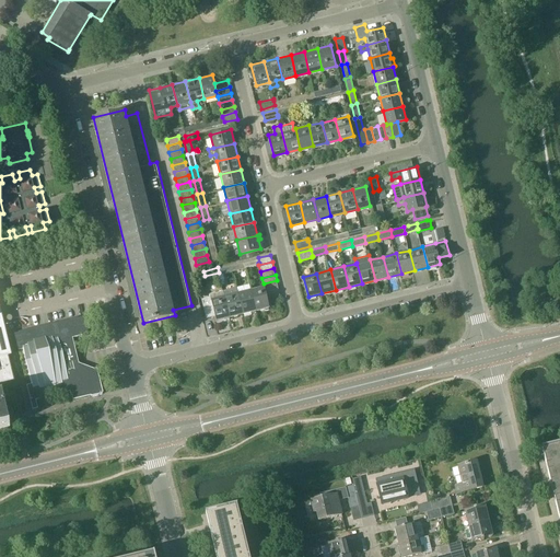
[(266,290),(279,287),(277,280),(264,283),(264,286),(265,286),(266,290)]
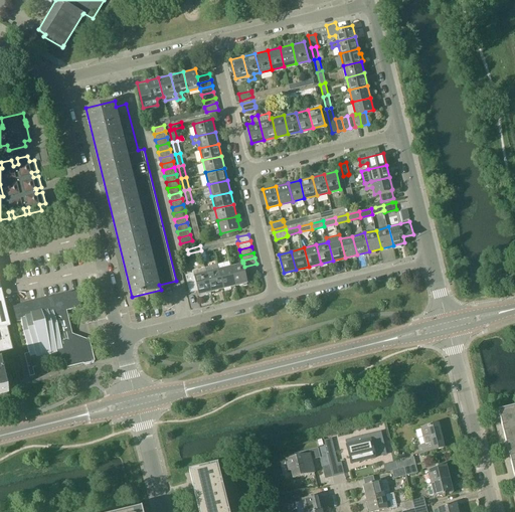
[(223,287),(235,284),(231,266),(225,267),(223,261),(217,263),(219,269),(223,287)]
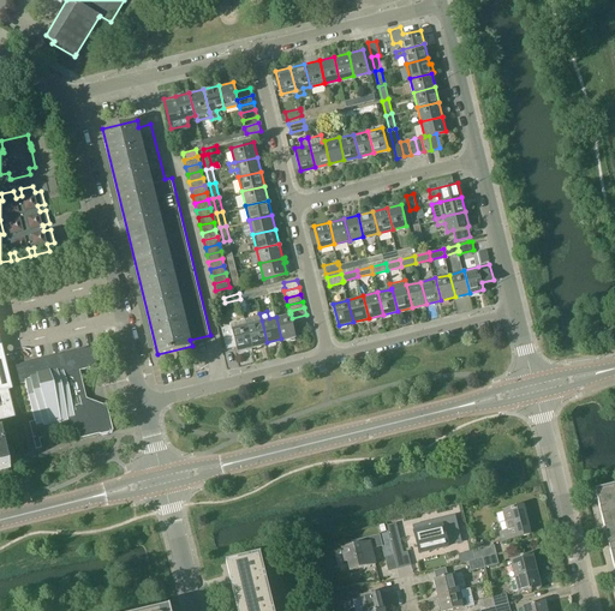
[(291,313),(290,313),(276,317),(281,339),(296,335),(293,325),(292,318),(291,313)]
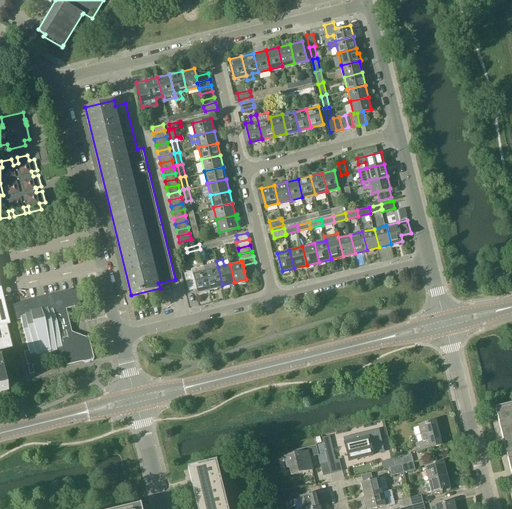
[(255,262),(243,265),(244,271),(256,268),(255,262)]
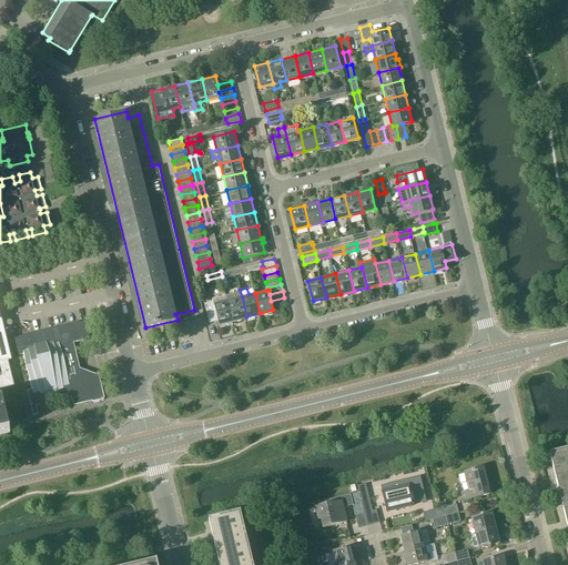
[(233,320),(227,300),(226,293),(213,296),(213,299),(204,301),(210,321),(217,319),(219,323),(233,320)]
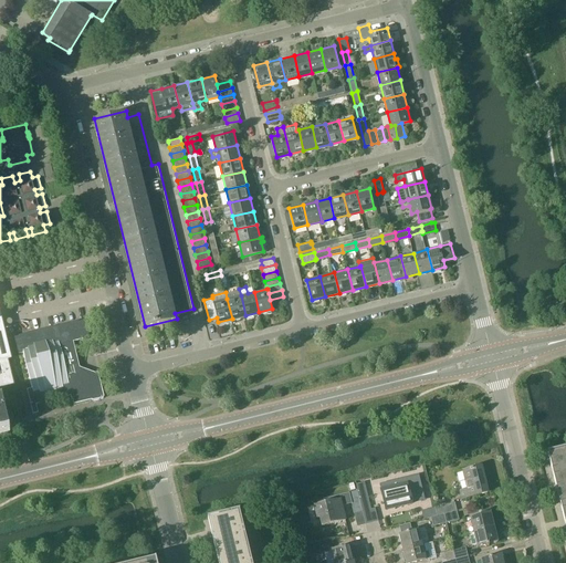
[(547,304),(557,301),(555,292),(545,295),(547,304)]
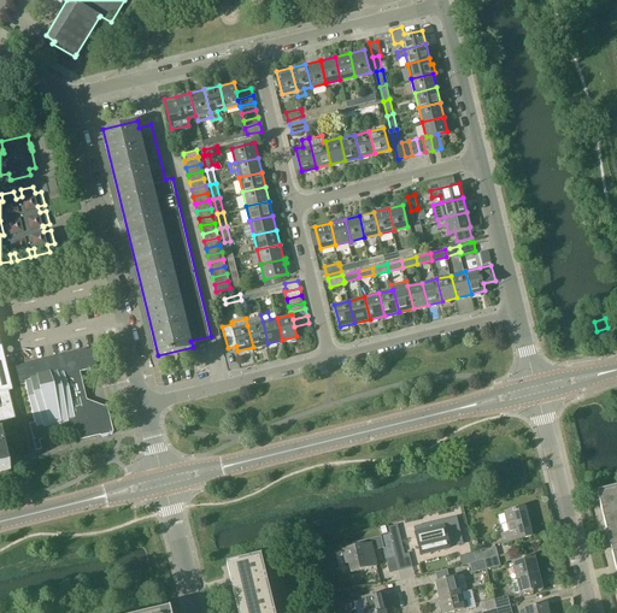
[(263,322),(247,325),(253,347),(268,343),(263,322)]
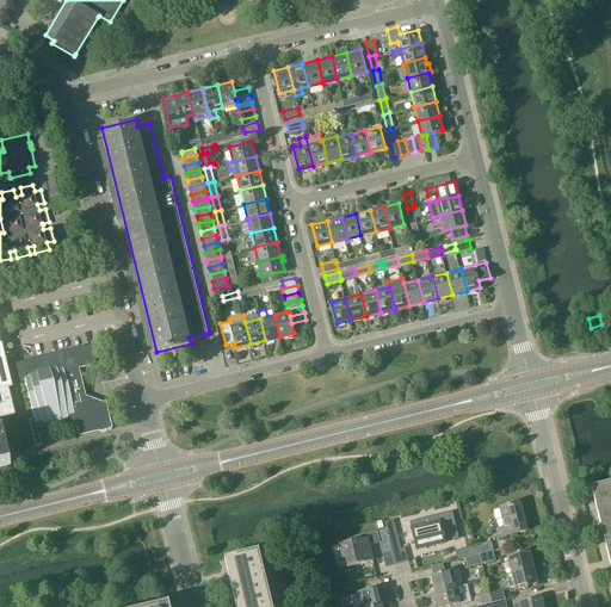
[(36,416),(30,417),(36,444),(42,443),(39,433),(78,423),(80,433),(112,426),(106,398),(103,400),(102,400),(99,400),(86,394),(79,365),(90,363),(97,360),(92,342),(16,361),(20,379),(26,378),(36,416)]
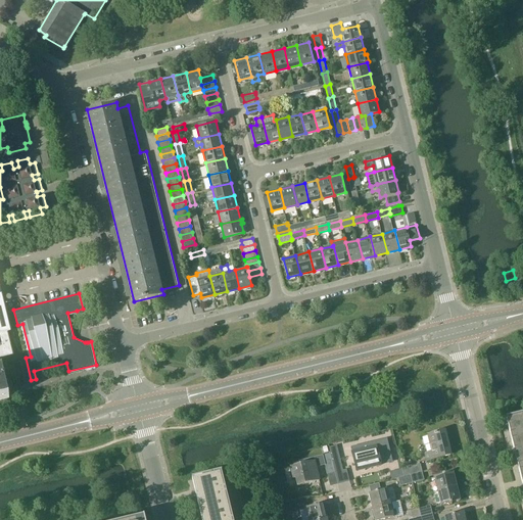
[(0,357),(14,353),(1,302),(0,302),(0,357)]
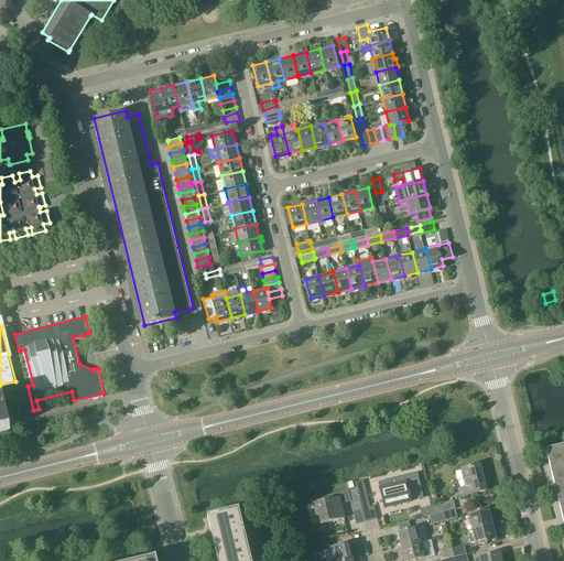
[(0,429),(10,428),(2,397),(0,397),(0,429)]
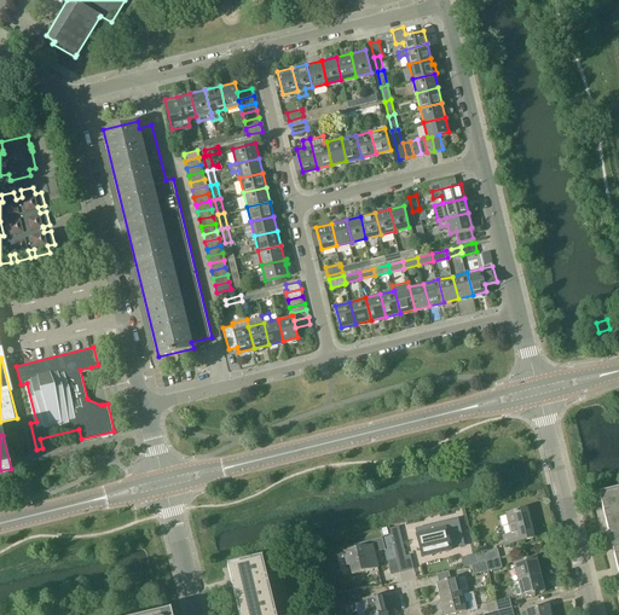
[(618,487),(599,493),(602,493),(612,529),(618,527),(618,487)]
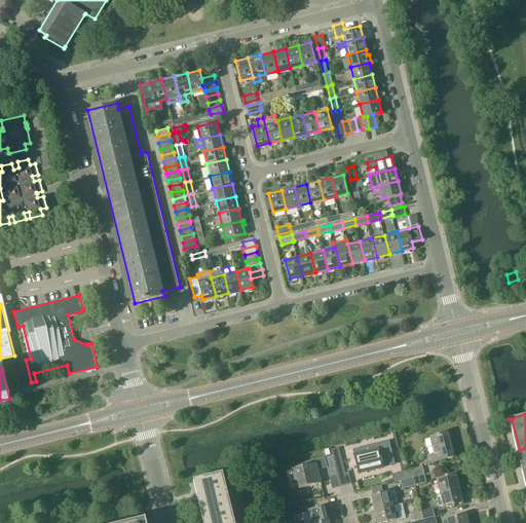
[(427,454),(429,461),(453,455),(447,431),(430,435),(435,452),(427,454)]
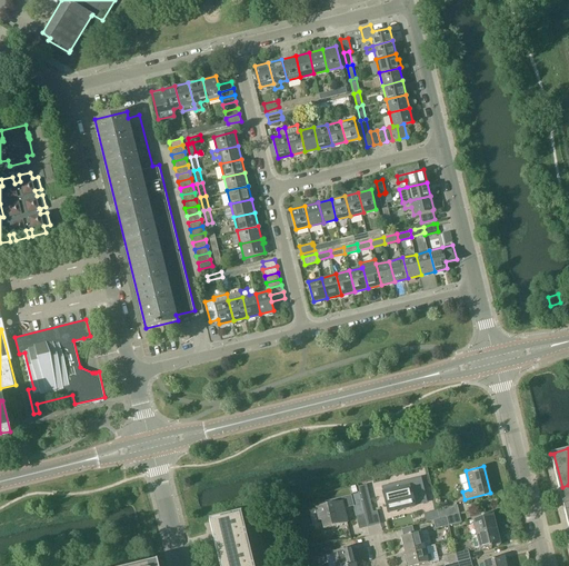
[(421,475),(381,484),(388,510),(413,504),(412,500),(427,498),(421,475)]
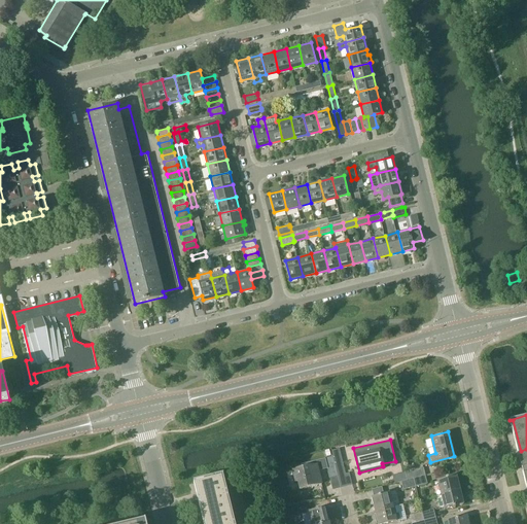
[(339,453),(332,454),(338,475),(346,473),(341,452),(339,453)]
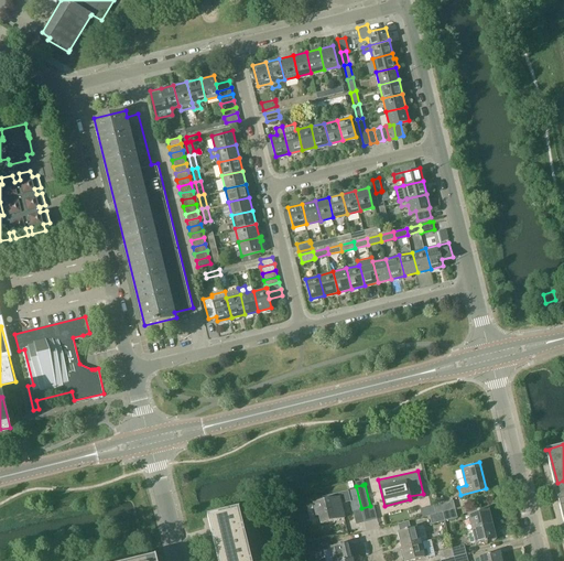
[(340,502),(350,499),(353,510),(361,508),(356,486),(323,495),(324,500),(313,503),(316,515),(320,515),(321,522),(345,517),(340,502)]
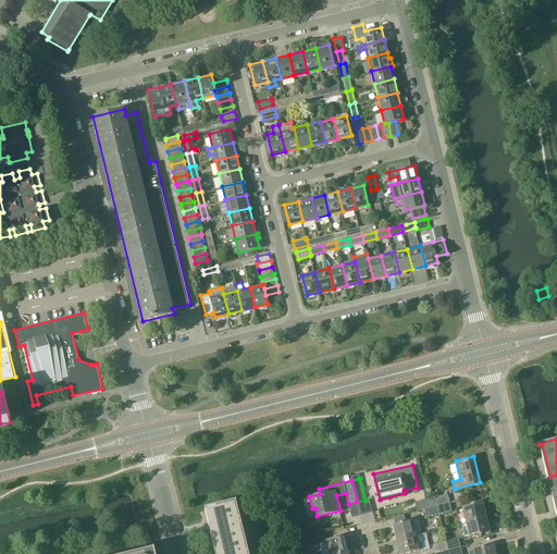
[(437,504),(449,501),(448,492),(429,496),(431,505),(437,504)]
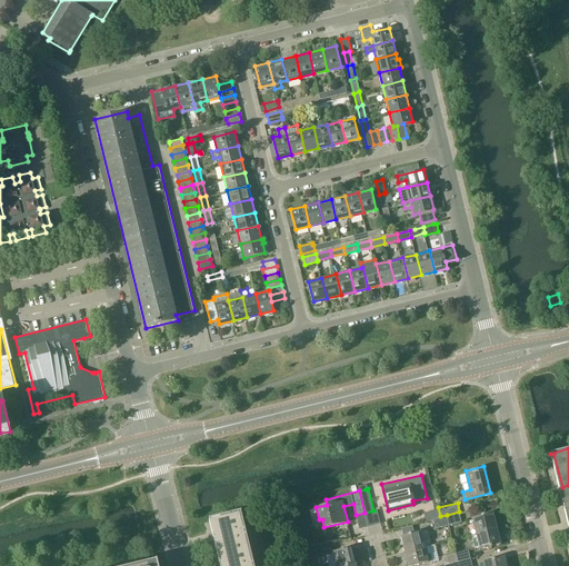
[(241,510),(209,519),(211,519),(220,553),(249,546),(240,512),(241,512),(241,510)]
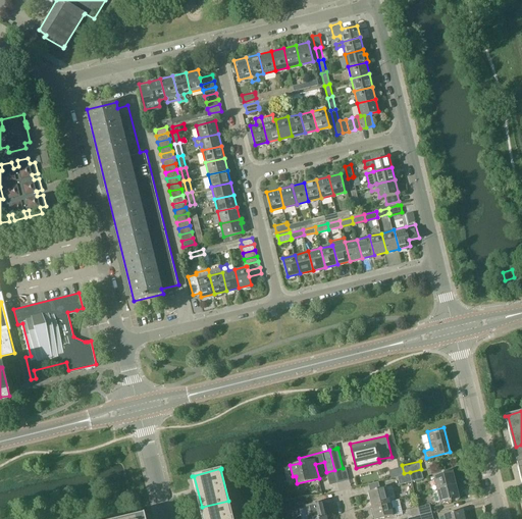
[(423,477),(421,469),(410,472),(412,480),(423,477)]
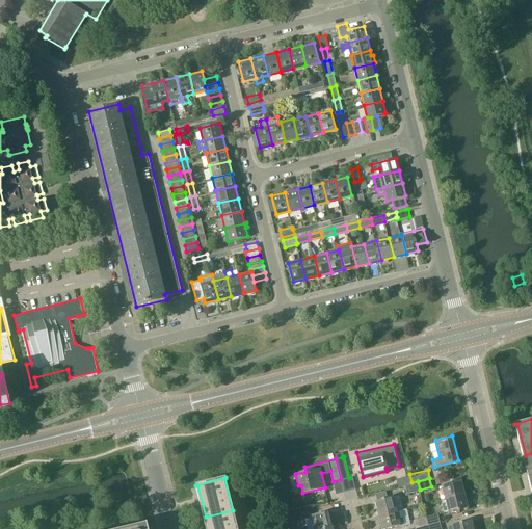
[(442,483),(446,497),(464,493),(460,479),(442,483)]
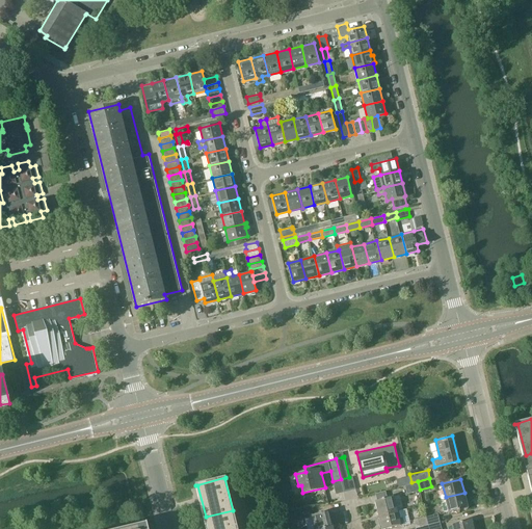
[(420,490),(418,481),(411,482),(405,484),(407,492),(420,490)]
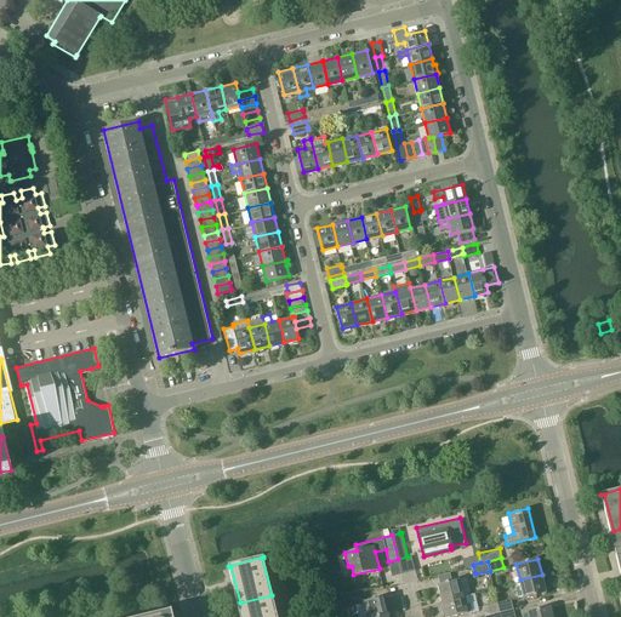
[(542,575),(520,580),(513,582),(517,596),(523,594),(524,596),(546,592),(542,575)]
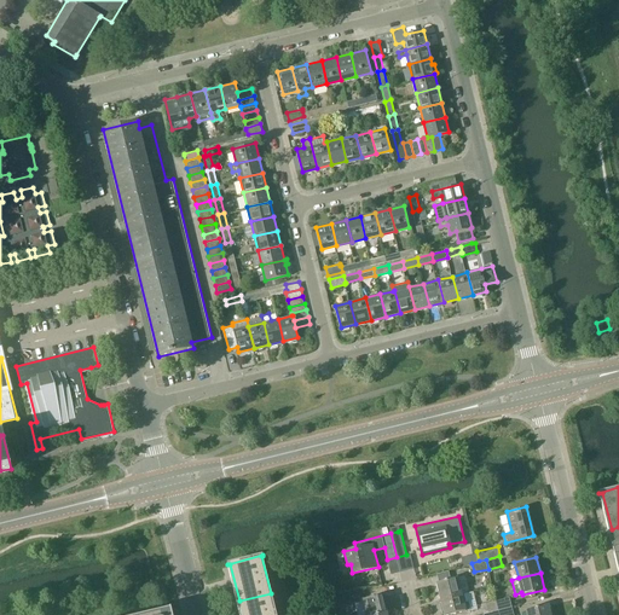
[(437,581),(440,598),(462,592),(467,591),(462,575),(457,576),(445,580),(437,581)]
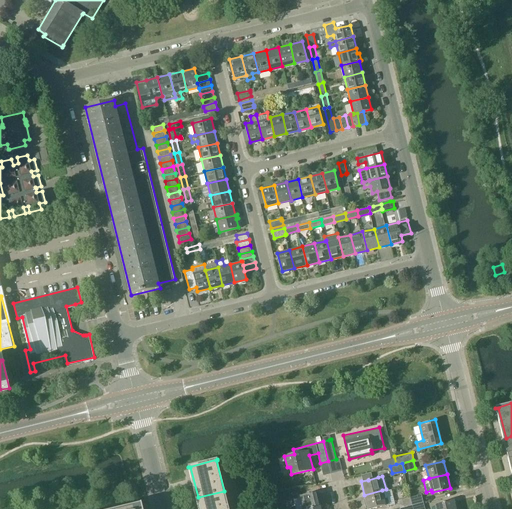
[(383,496),(382,490),(364,495),(368,508),(385,504),(389,503),(387,495),(383,496)]
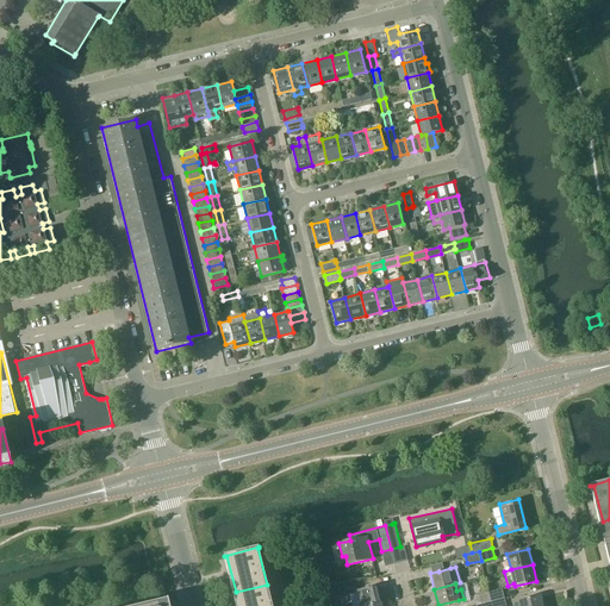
[(272,605),(267,585),(236,592),(238,605),(272,605)]
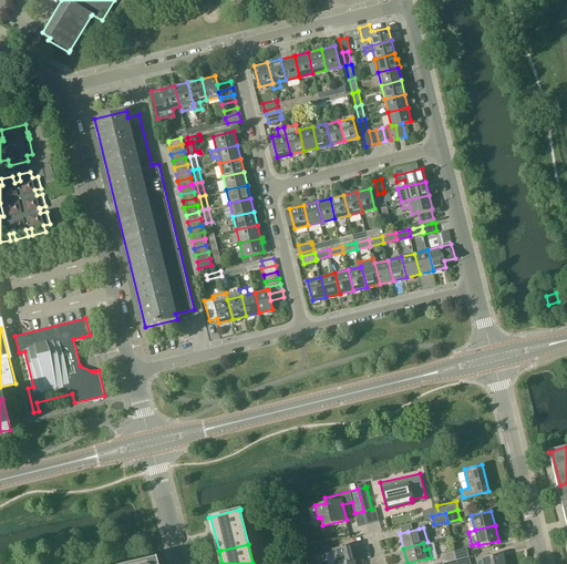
[(311,546),(306,547),(303,547),(305,556),(318,553),(316,544),(311,546)]
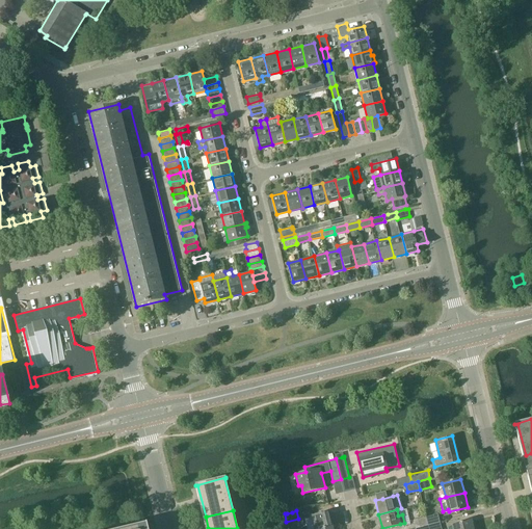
[(334,517),(331,518),(329,510),(311,516),(314,528),(316,528),(317,528),(334,525),(334,524),(336,523),(334,517)]
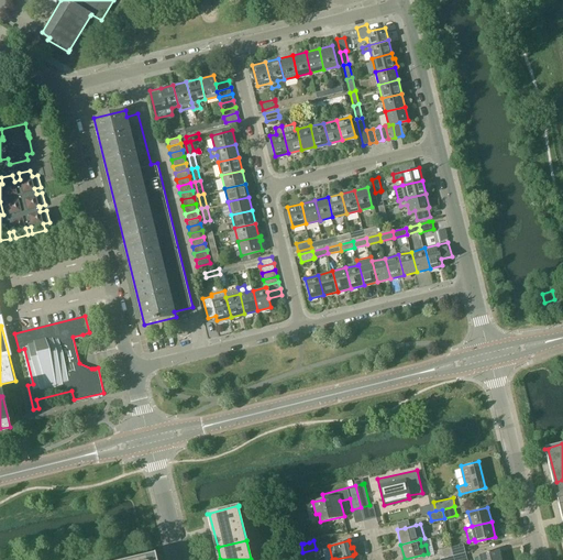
[(453,555),(465,551),(463,542),(451,546),(453,555)]
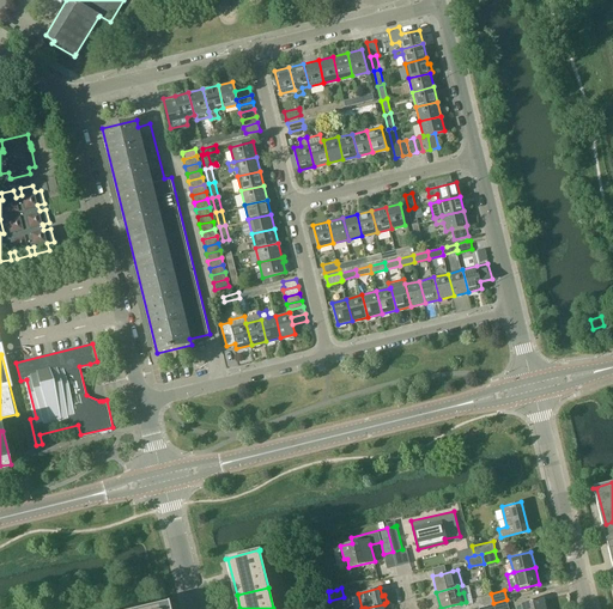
[(477,596),(479,607),(493,603),(491,594),(477,596)]
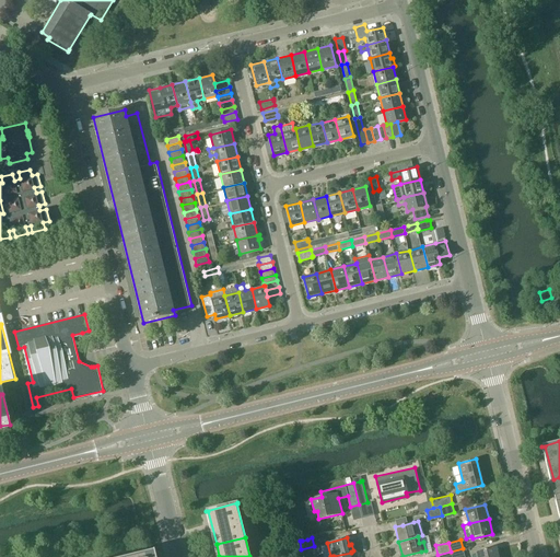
[(476,552),(477,556),(498,556),(496,546),(476,552)]
